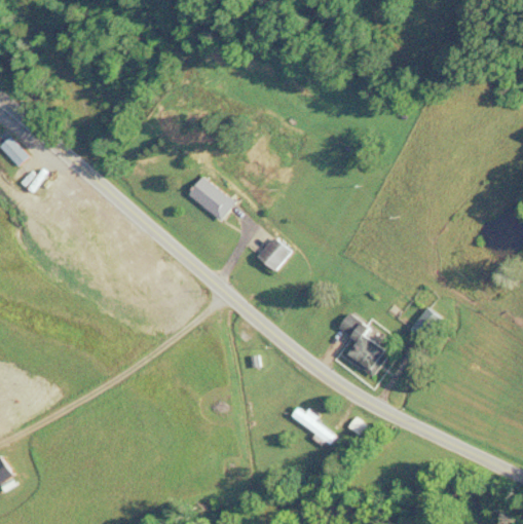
[(20,164),(30,156),(10,135),(0,144),(20,164)]
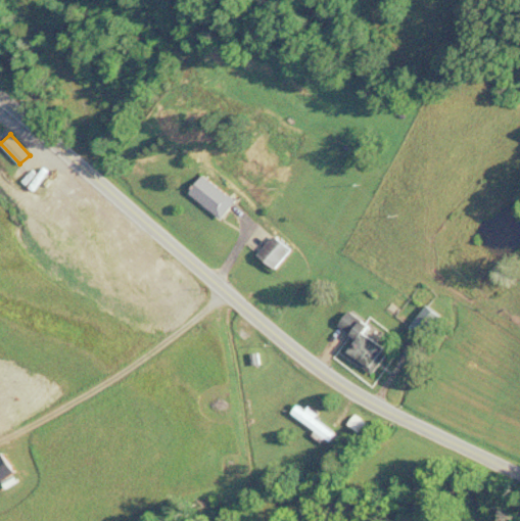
[(224,219),(237,199),(202,176),(189,195),(224,219)]
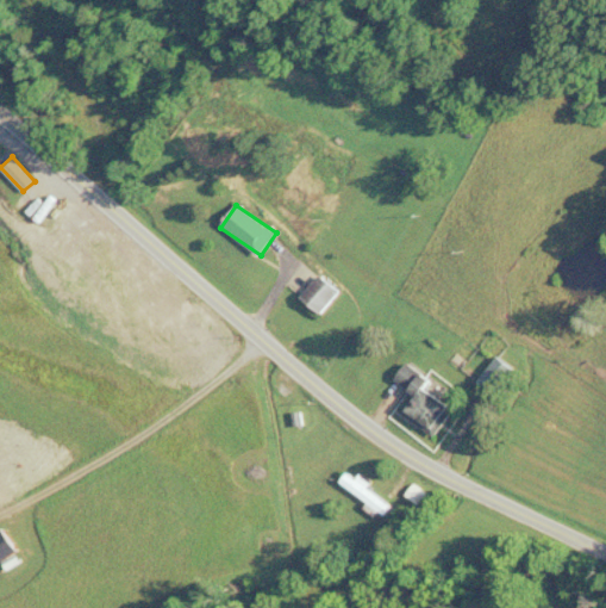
[(341,291),(319,274),(301,298),(323,314),(341,291)]
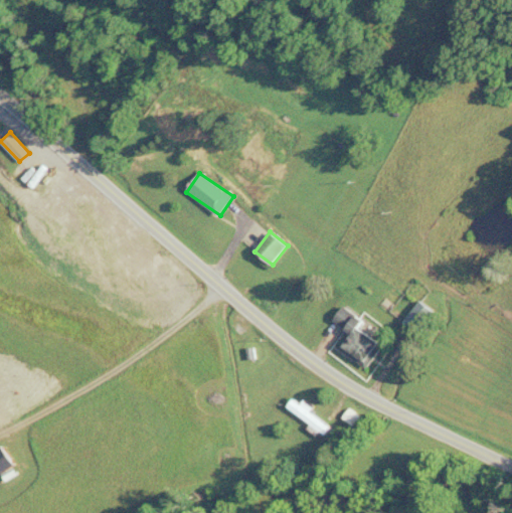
[(340,351),(366,368),(382,343),(363,331),(369,323),(341,305),(332,320),(352,333),(340,351)]
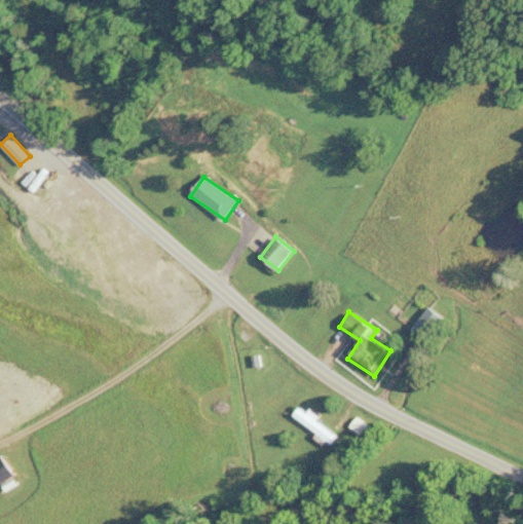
[(336,436),(314,420),(319,414),(309,407),(305,413),(297,407),(290,417),(329,445),(336,436)]
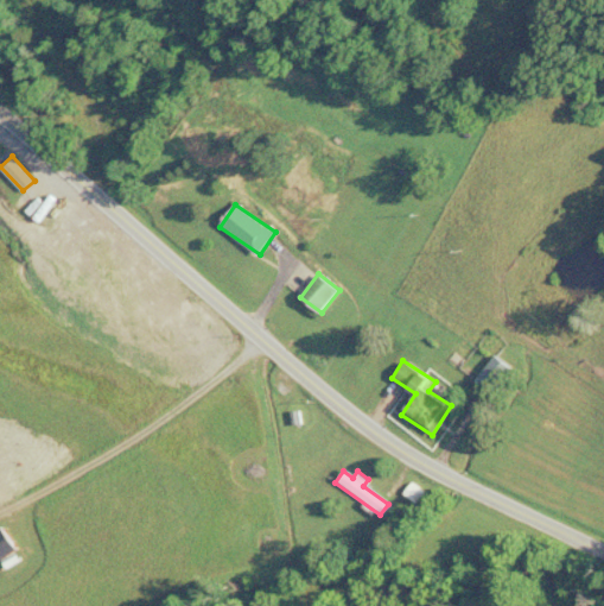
[(401,493),(413,503),(421,492),(411,483),(401,493)]
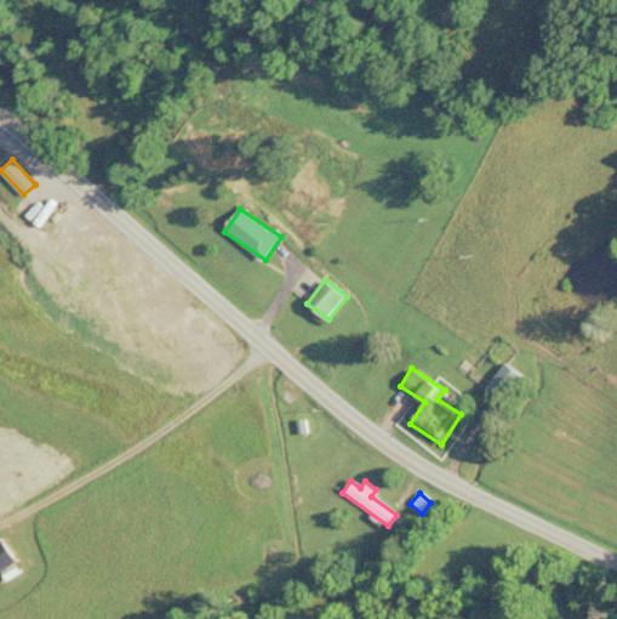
[(0,562),(4,569),(20,561),(7,537),(0,540),(0,562)]
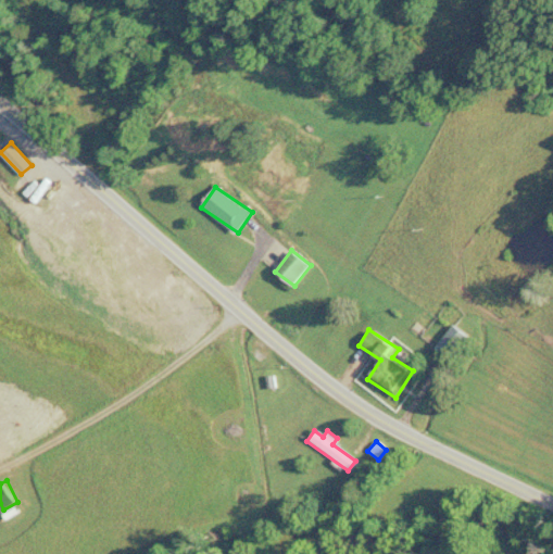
All buildings are outlined.
